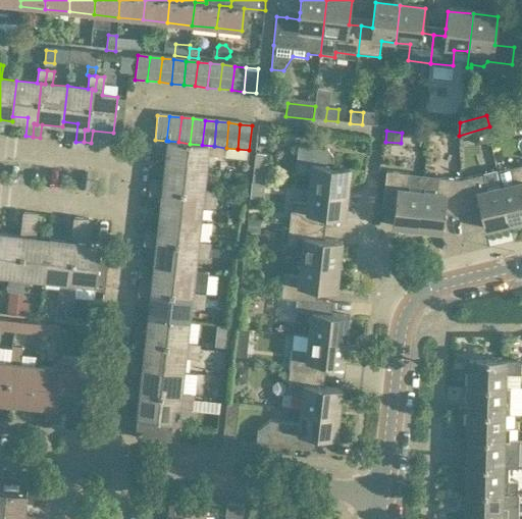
[(165,167),(169,168),(205,172),(207,157),(224,159),(226,148),(225,148),(214,146),(202,145),(190,144),(178,142),(168,141),(165,167)]
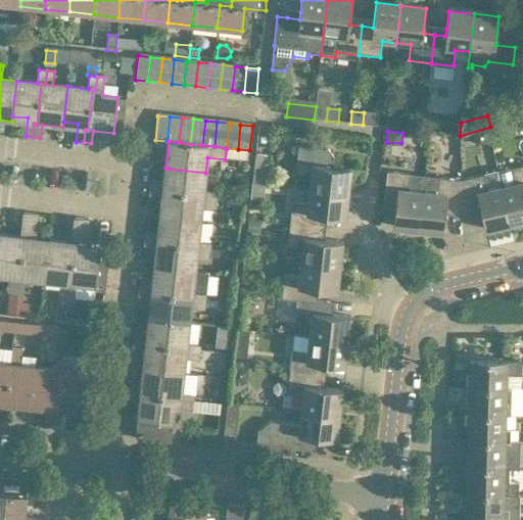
[(312,177),(310,190),(347,195),(350,170),(332,168),(333,158),(328,150),(298,147),(295,175),(312,177)]
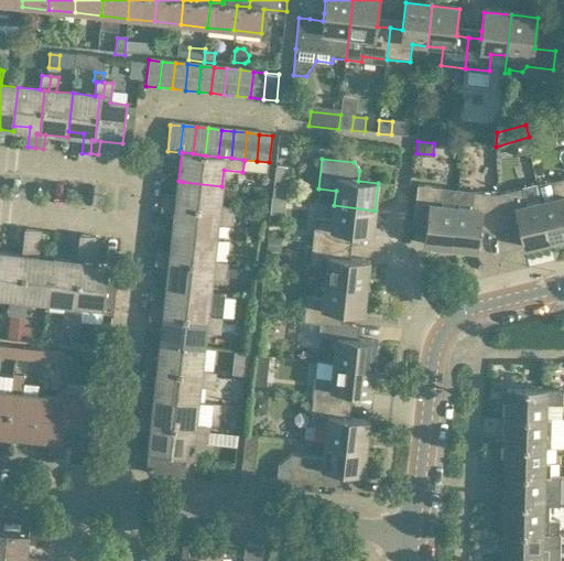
[(272,198),(284,200),(289,169),(275,168),(272,198)]
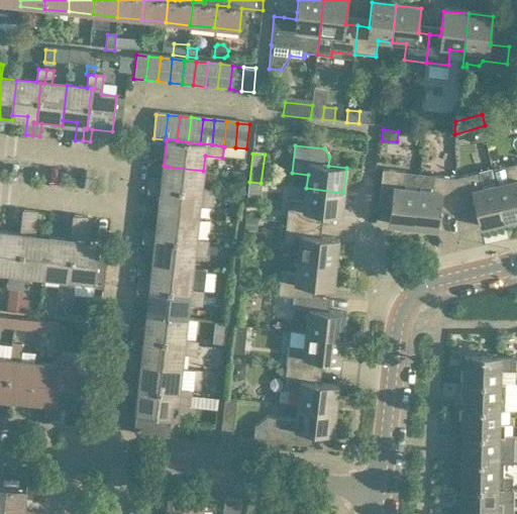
[(516,164),(492,171),(496,186),(504,222),(516,219),(516,164)]
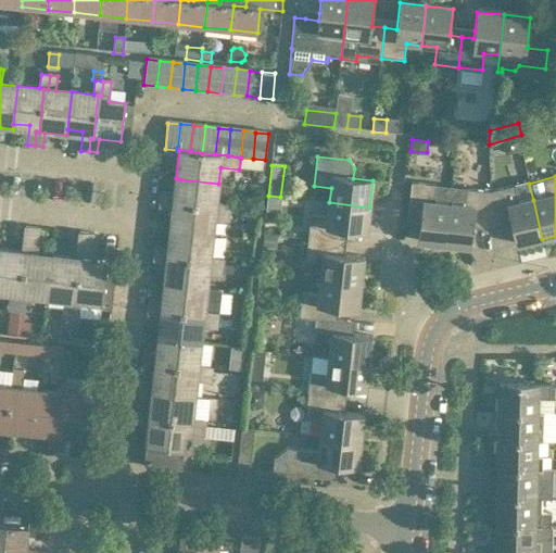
[(160,192),(159,200),(173,202),(173,204),(216,209),(215,213),(229,215),(230,206),(216,205),(218,184),(180,179),(179,195),(160,192)]
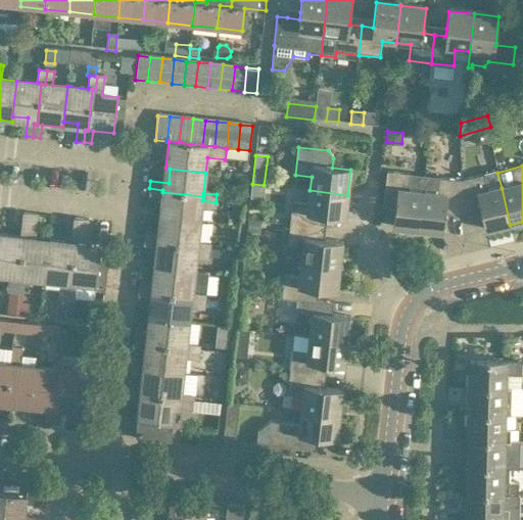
[(393,228),(419,231),(423,193),(409,191),(410,176),(408,175),(387,173),(384,201),(396,203),(393,228)]
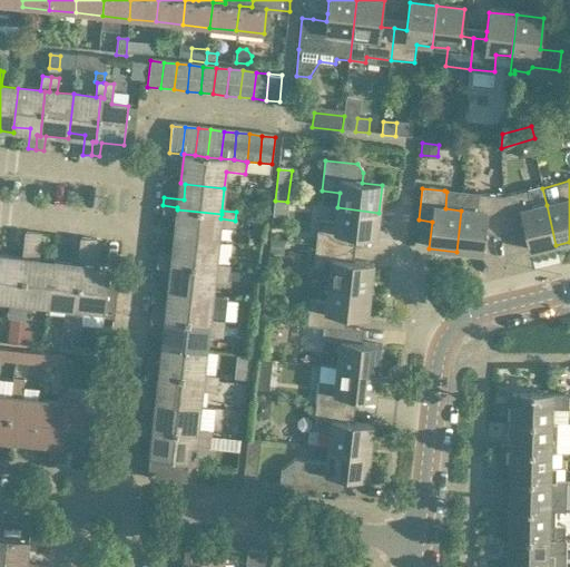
[(542,188),(503,197),(504,230),(522,225),(529,252),(556,245),(547,205),(542,188)]
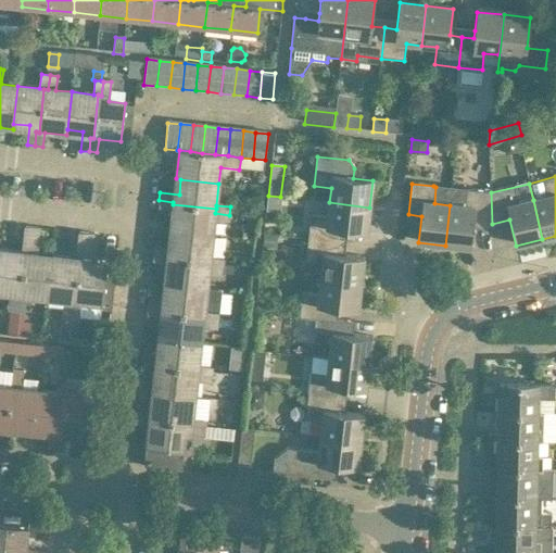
[(450,205),(445,246),(471,248),(475,222),(492,224),(491,192),(466,190),(465,206),(450,205)]
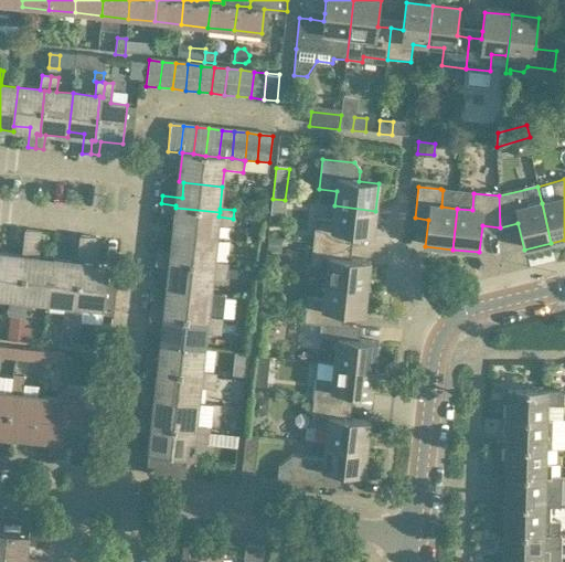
[(172,236),(178,237),(216,242),(217,225),(232,228),(233,219),(219,216),(220,212),(176,208),(176,205),(161,203),(160,211),(174,213),(172,236)]
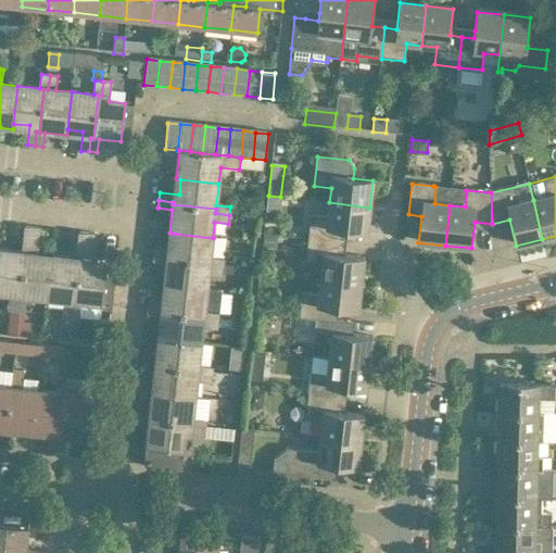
[(308,233),(308,239),(339,243),(340,230),(366,234),(369,208),(329,202),(328,217),(311,216),(308,233)]
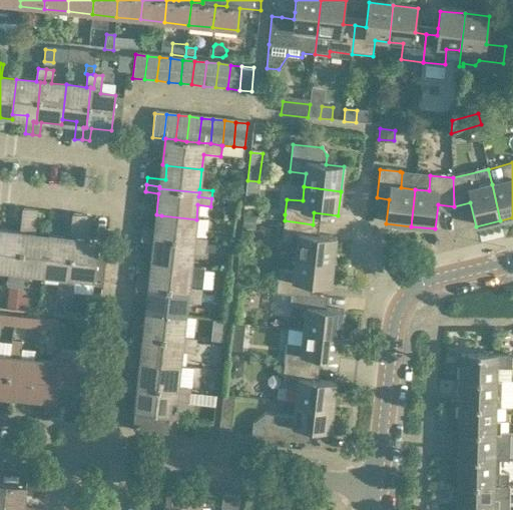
[(21,210),(19,233),(23,234),(19,274),(16,274),(16,281),(23,282),(23,275),(43,277),(47,242),(33,240),(36,212),(21,210)]
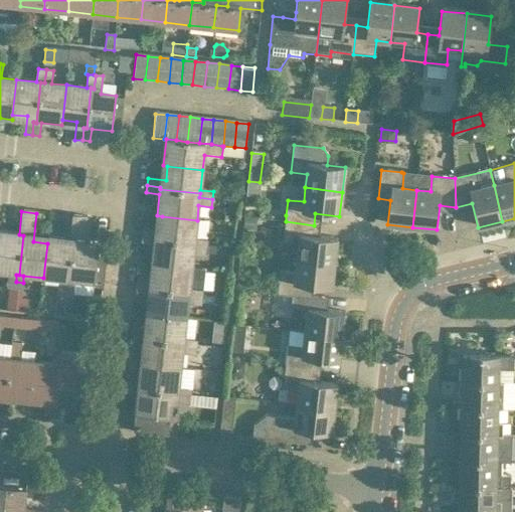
[(142,228),(142,235),(155,237),(155,239),(194,243),(194,247),(207,248),(207,245),(208,241),(195,239),(197,220),(162,216),(160,230),(142,228)]
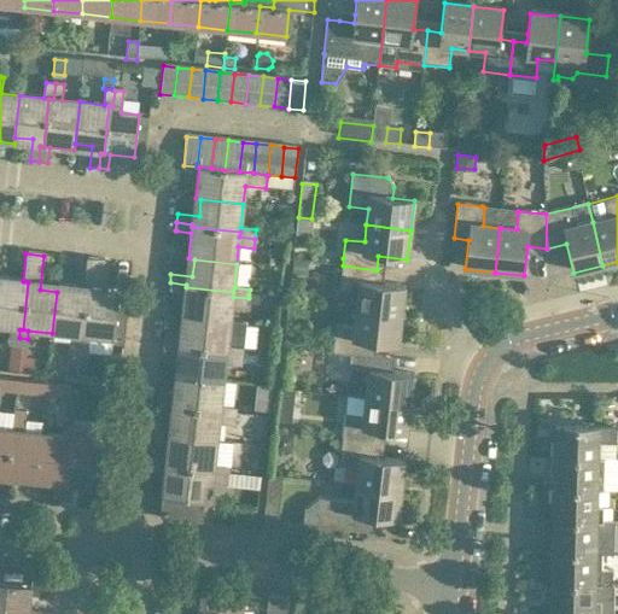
[(88,345),(88,338),(114,340),(114,346),(123,348),(127,314),(117,313),(118,298),(100,297),(104,262),(86,261),(83,288),(88,288),(83,337),(80,337),(79,344),(88,345)]
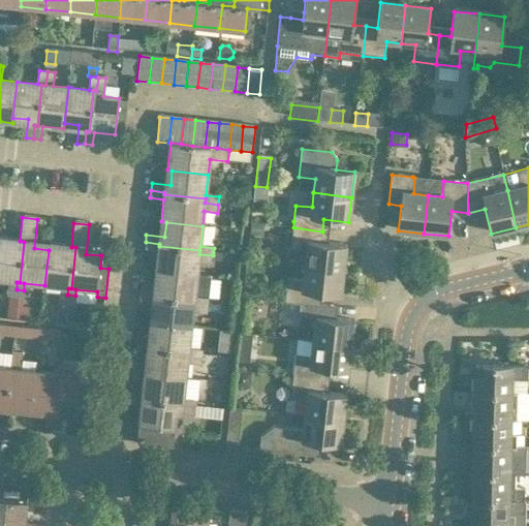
[(307,252),(305,267),(343,271),(346,246),(320,243),(322,231),(293,227),(290,250),(307,252)]
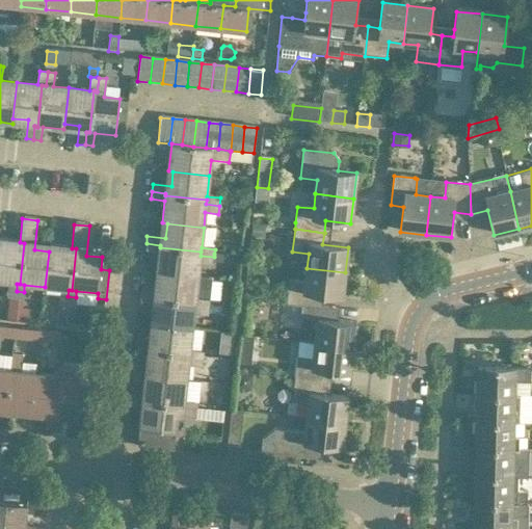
[(0,240),(0,282),(9,283),(7,299),(9,299),(18,300),(23,300),(24,292),(17,291),(17,284),(20,284),(24,243),(20,242),(0,240)]
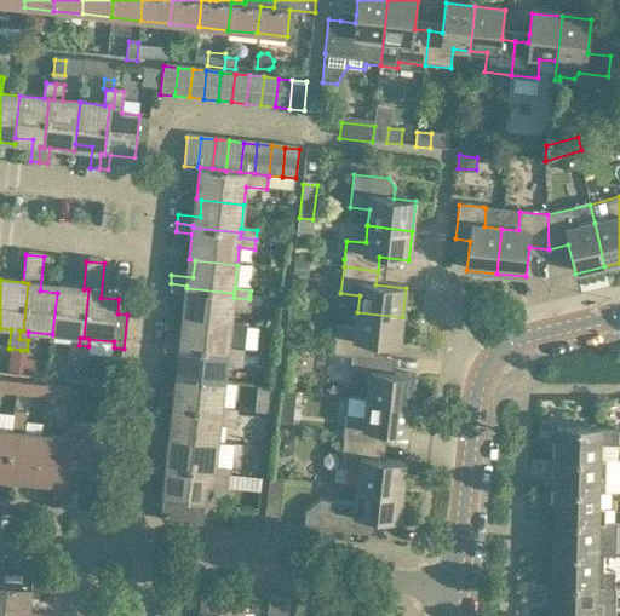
[(183,320),(188,321),(230,326),(233,306),(248,309),(248,306),(250,299),(234,298),(234,293),(187,288),(187,286),(171,283),(170,293),(185,294),(183,320)]
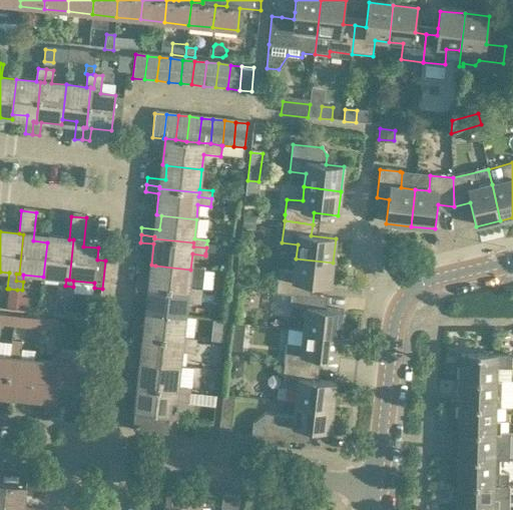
[(47,242),(43,277),(58,279),(58,282),(57,294),(54,316),(64,317),(66,295),(72,296),(73,287),(65,286),(65,282),(66,280),(69,280),(73,239),(69,239),(47,237),(47,242)]
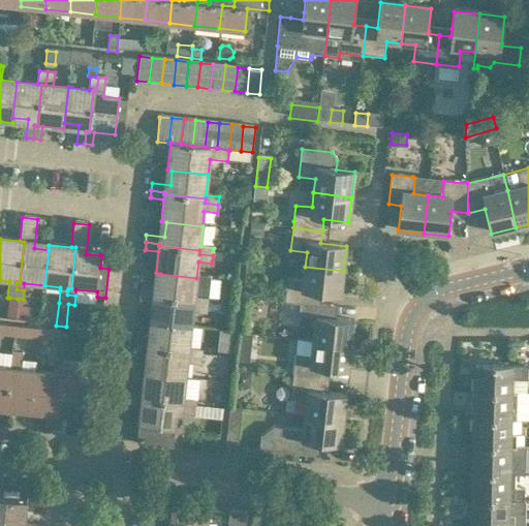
[(213,255),(212,261),(221,263),(222,253),(213,252),(213,255)]
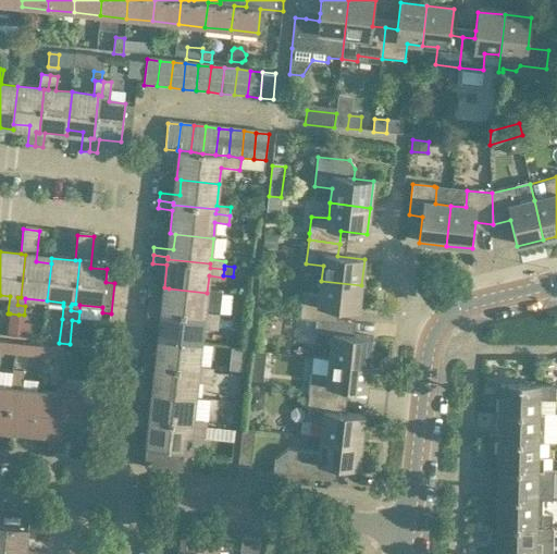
[(299,319),(317,321),(331,320),(332,309),(358,312),(361,285),(321,281),(320,296),(302,294),(299,319)]
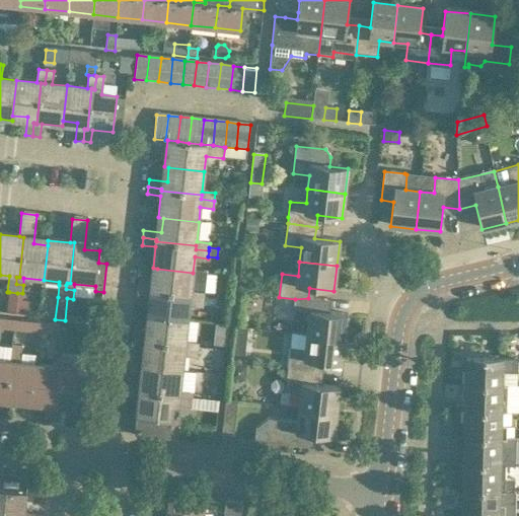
[(138,280),(137,288),(150,289),(150,292),(191,296),(190,300),(203,301),(206,274),(193,273),(157,269),(156,282),(138,280)]
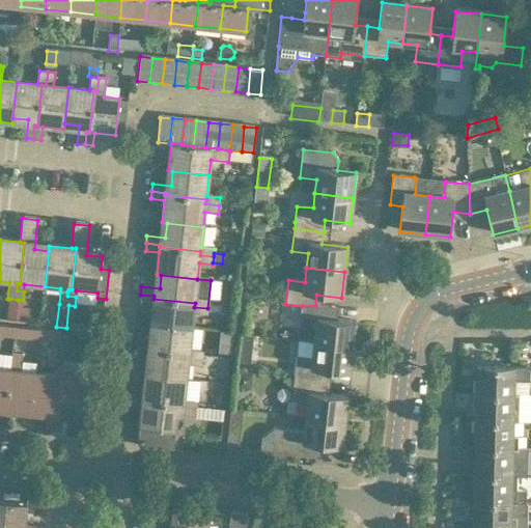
[(150,325),(156,326),(192,330),(193,314),(206,316),(207,308),(194,307),(195,303),(154,299),(154,296),(140,295),(139,302),(152,303),(150,325)]
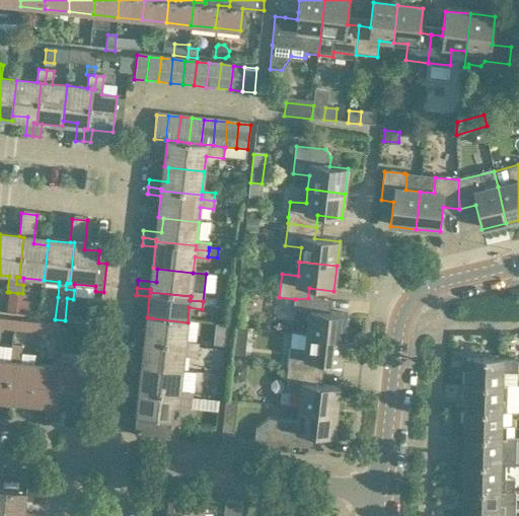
[(9,292),(8,303),(16,304),(17,293),(9,292)]
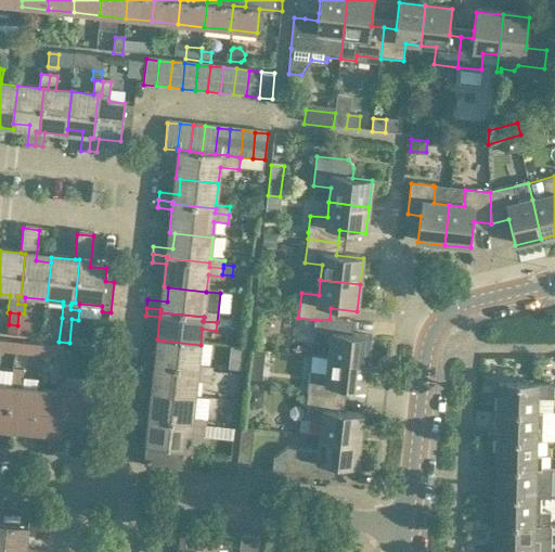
[(331,344),(328,359),(369,364),(371,337),(345,334),(347,321),(330,319),(315,320),(313,343),(331,344)]
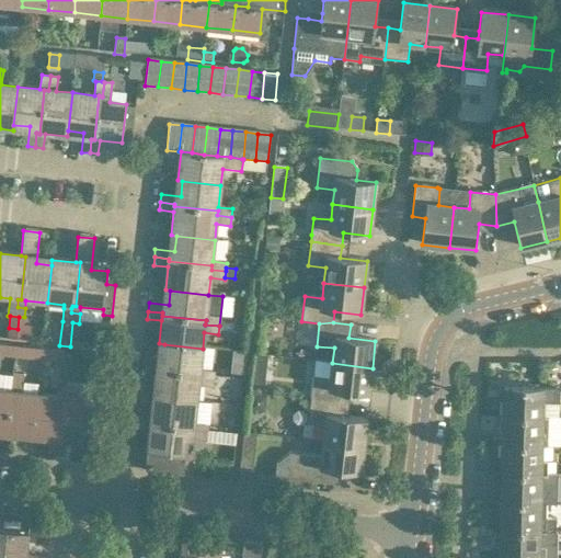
[(0,356),(8,359),(10,346),(0,344),(0,356)]
